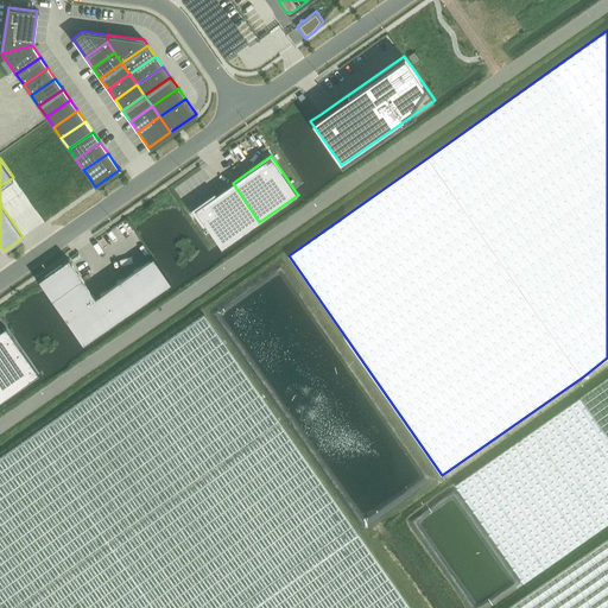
[(233,183),(195,209),(219,245),(221,247),(221,248),(259,222),(259,221),(257,219),(233,183)]
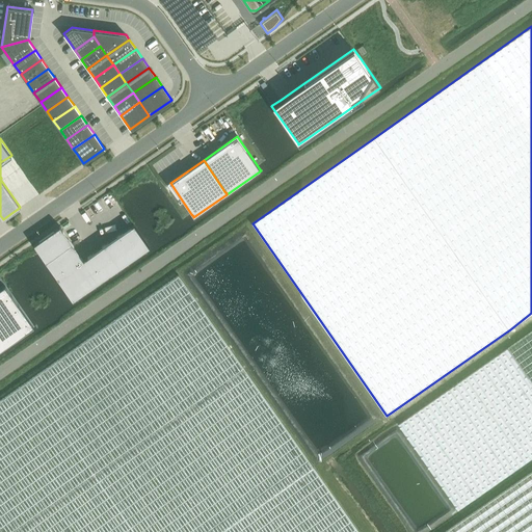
[(58,227),(33,244),(73,300),(150,247),(134,224),(82,261),(58,227)]
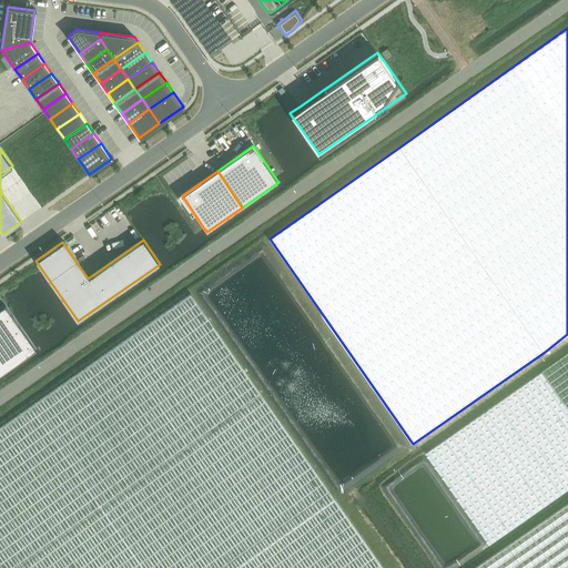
[(0,427),(0,567),(383,567),(191,294),(0,427)]
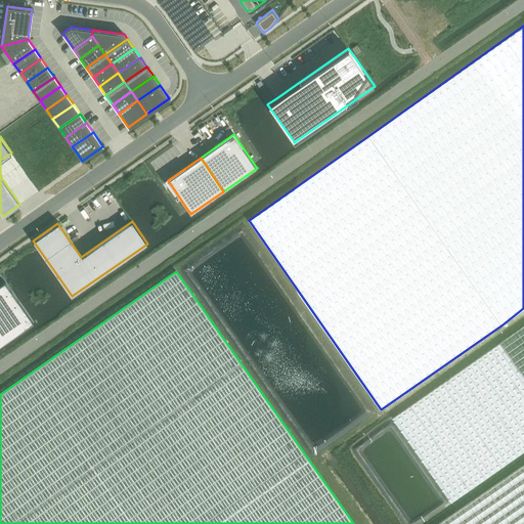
[(5,281),(0,284),(0,344),(33,321),(19,302),(5,281)]
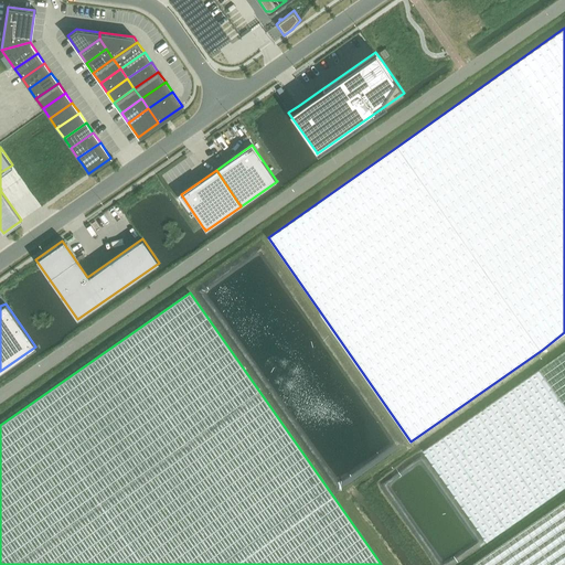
[(564,351),(424,450),(488,542),(564,488),(564,351)]
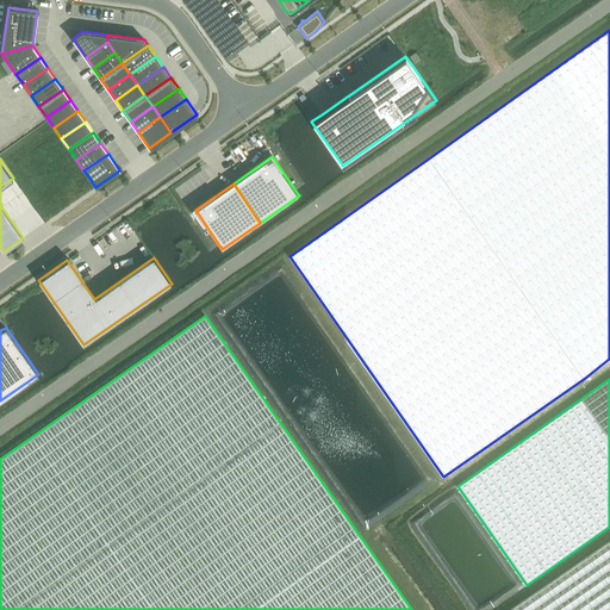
[(609,609),(609,541),(510,609),(609,609)]
